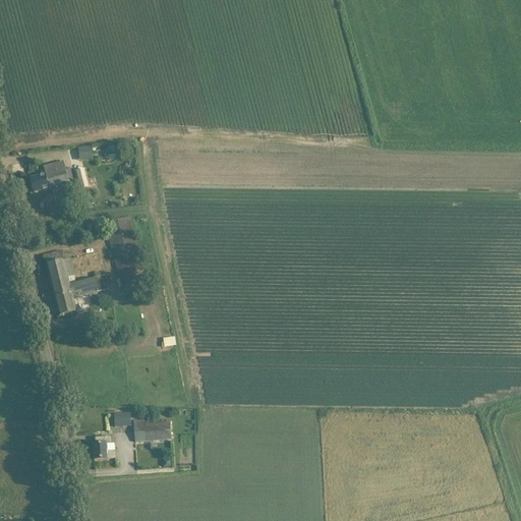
[(92,160),(91,148),(78,148),(79,160),(92,160)]
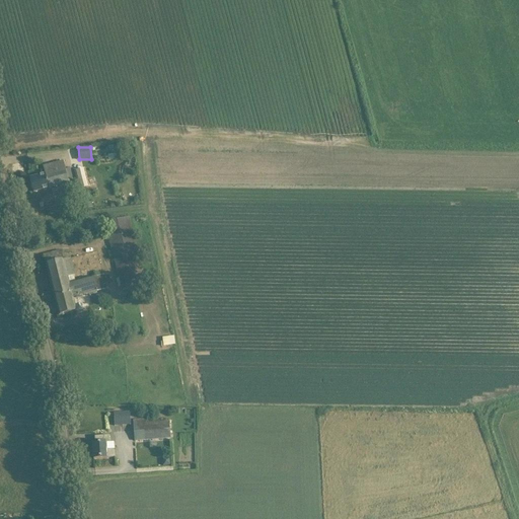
[(77,180),(73,167),(64,170),(64,169),(40,176),(30,179),(33,194),(44,191),(67,183),(77,180)]
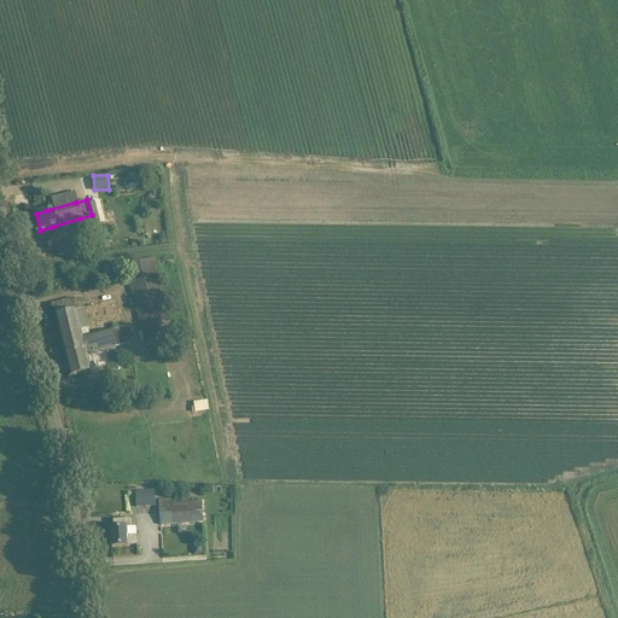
[(99,214),(93,216),(98,228),(94,229),(97,238),(106,235),(99,214)]
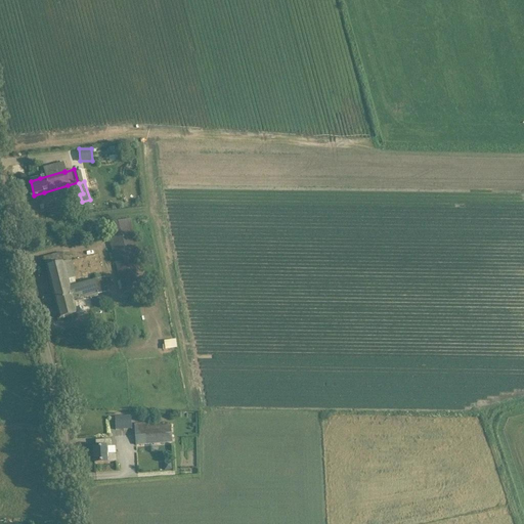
[(105,226),(115,260),(138,254),(130,220),(105,226)]
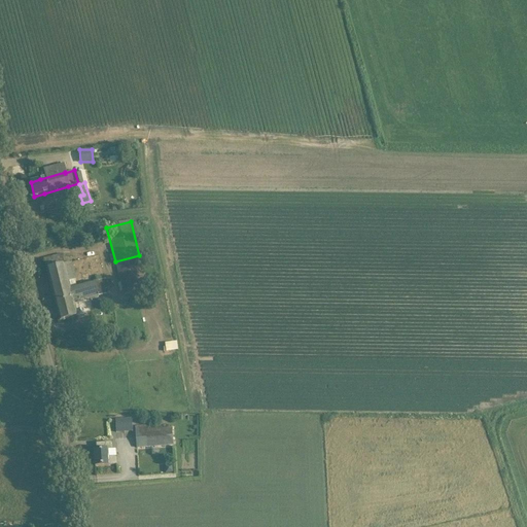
[(46,270),(55,299),(71,294),(70,288),(68,282),(75,280),(70,262),(64,265),(62,255),(44,259),(46,270)]
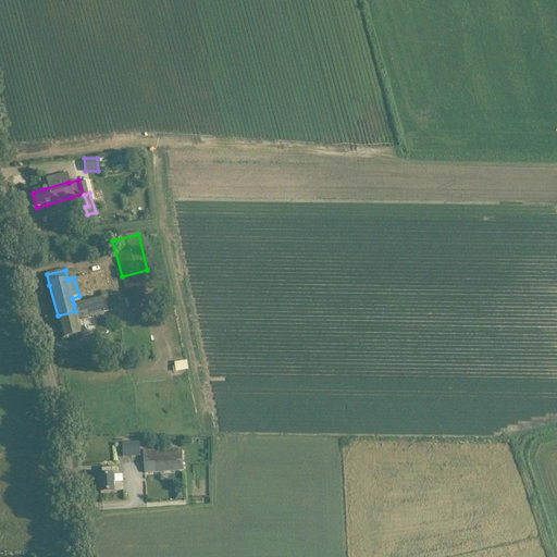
[(147,270),(122,276),(131,312),(157,306),(147,270)]
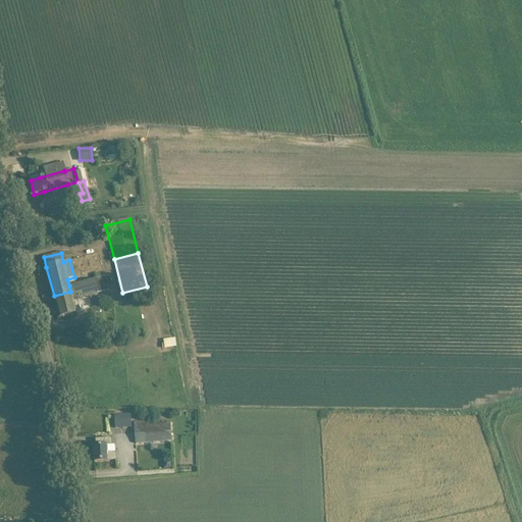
[(70,292),(54,296),(59,319),(76,315),(72,299),(108,291),(105,277),(69,285),(70,292)]
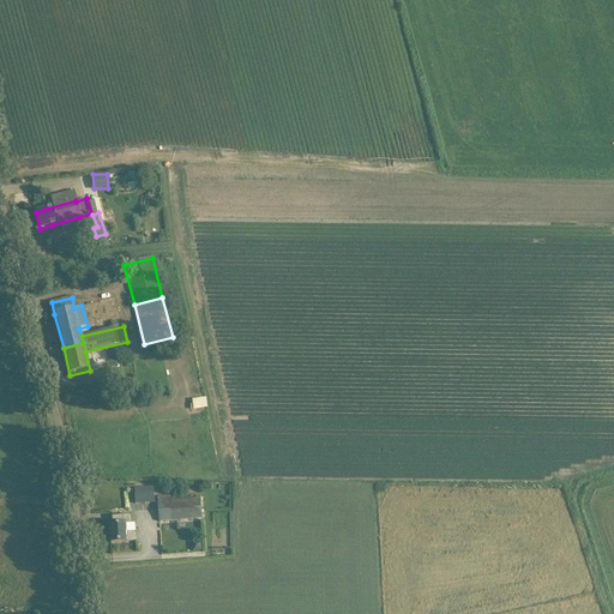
[(192,399),(193,409),(208,408),(206,398),(192,399)]
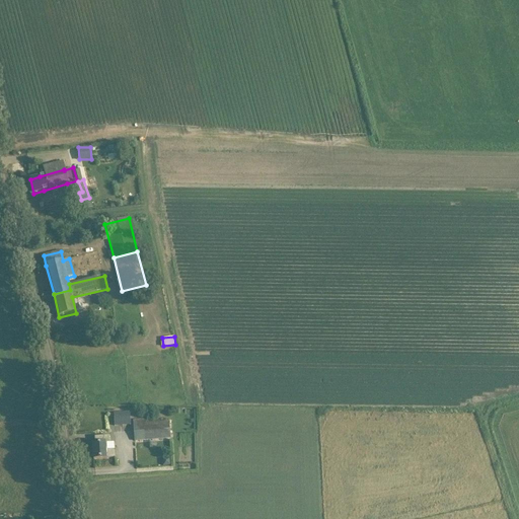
[(114,426),(131,425),(130,412),(114,413),(114,426)]
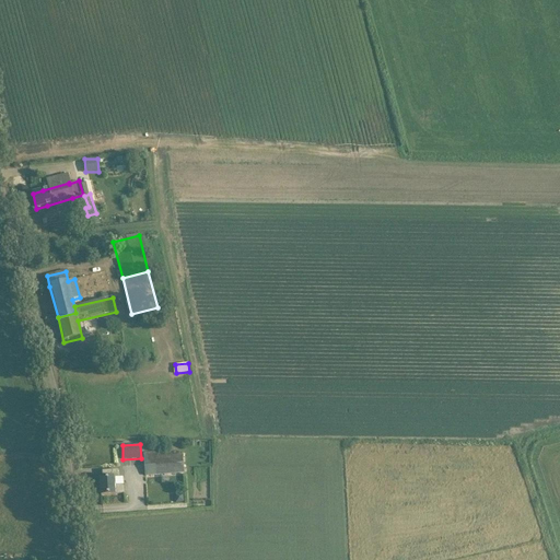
[(143,458),(144,477),(184,474),(183,455),(143,458)]
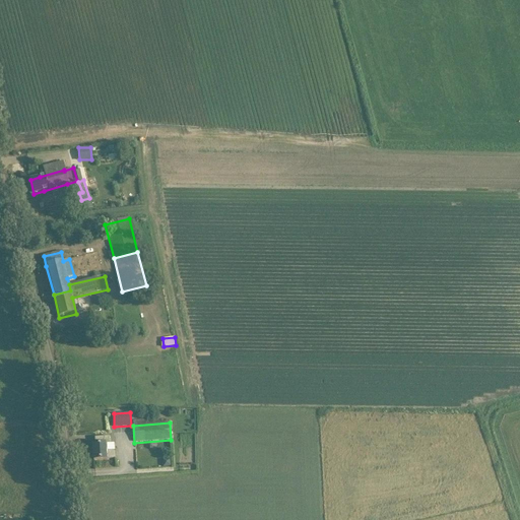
[(113,452),(112,437),(94,438),(95,445),(92,445),(93,461),(104,460),(107,460),(107,459),(116,459),(115,451),(113,452)]
